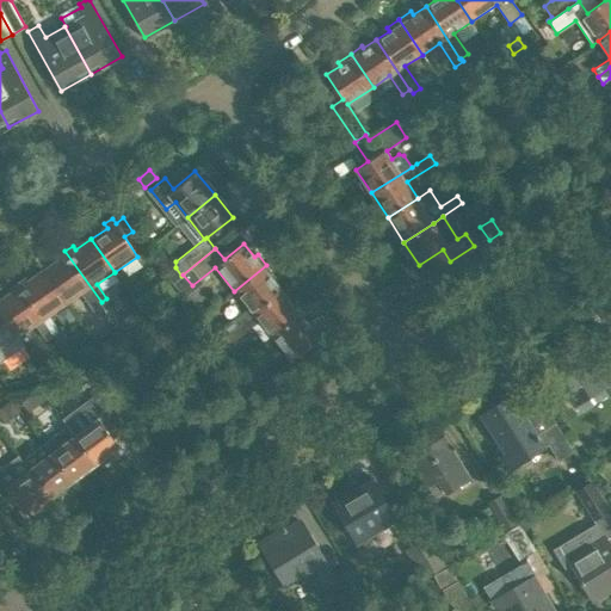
[(102,302),(65,251),(56,257),(59,261),(43,272),(66,304),(81,295),(96,316),(105,309),(100,303),(102,302)]
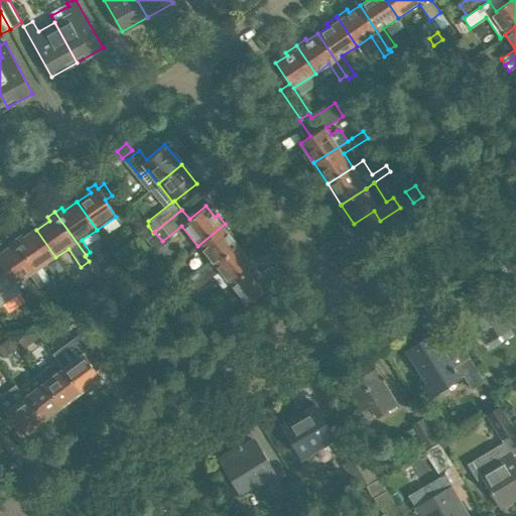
[(186,287),(237,246),(229,236),(233,233),(225,224),(198,246),(210,260),(182,282),(186,287)]
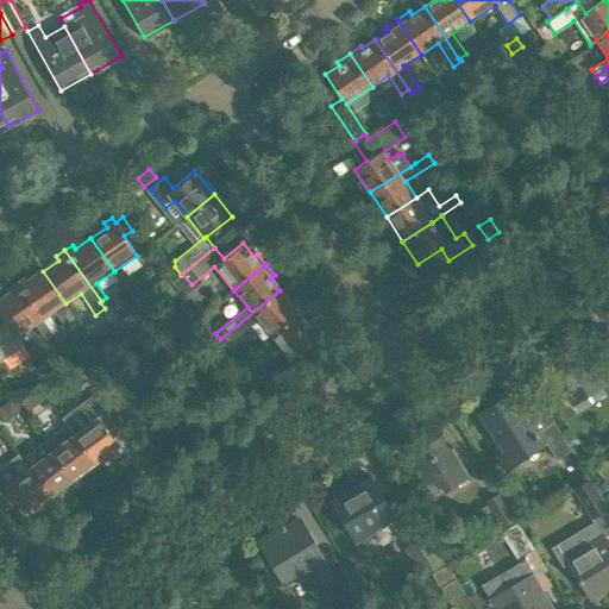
[(66,303),(43,271),(26,282),(24,278),(17,283),(42,320),(52,336),(57,343),(64,338),(49,315),(66,303)]
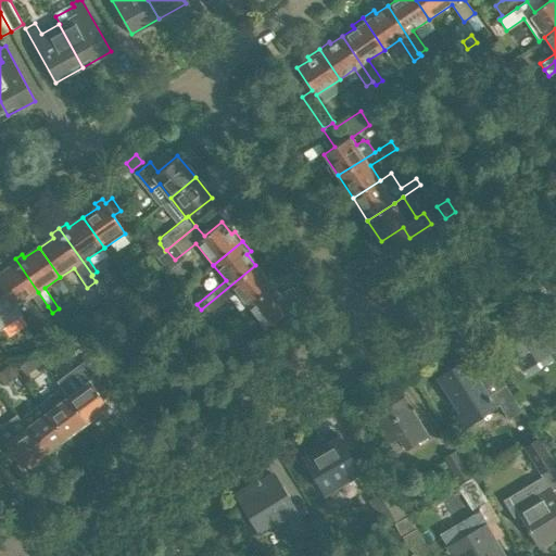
[(149,255),(136,265),(144,278),(159,268),(149,255)]
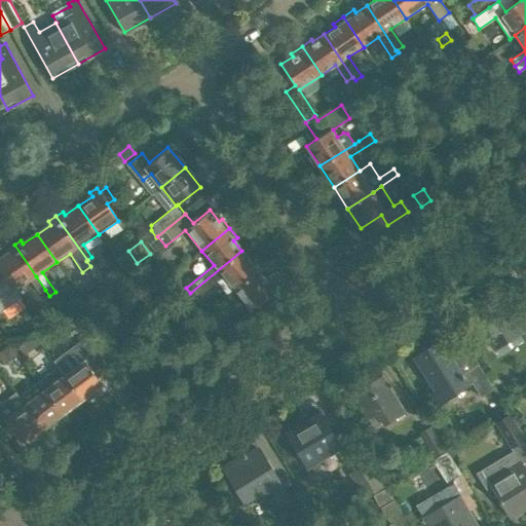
[(45,290),(36,276),(14,245),(7,249),(10,253),(0,259),(0,264),(16,290),(30,280),(39,294),(45,290)]
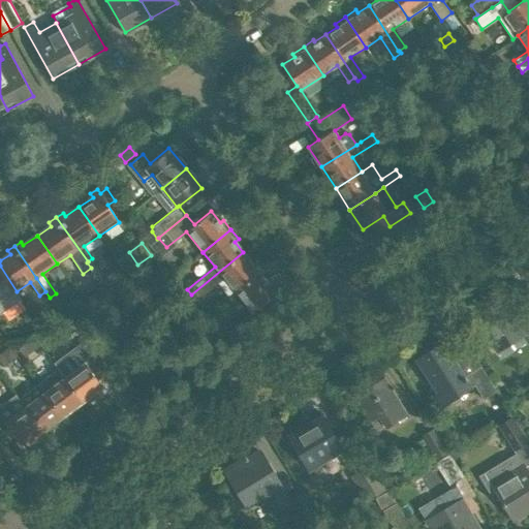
[(252,262),(243,252),(191,294),(192,296),(194,293),(198,299),(224,278),(236,291),(262,270),(254,260),(252,262)]
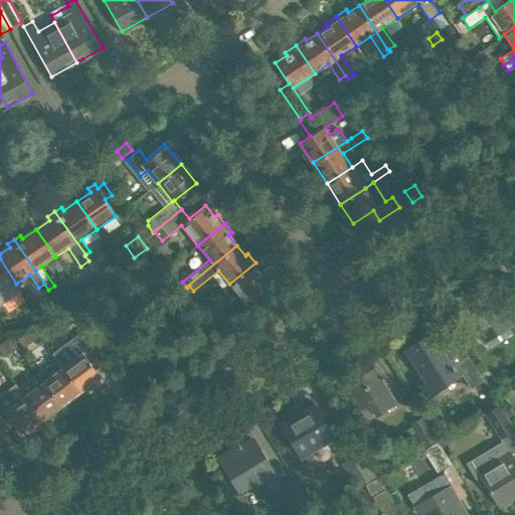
[(16,284),(0,259),(0,306),(20,292),(15,285),(16,284)]
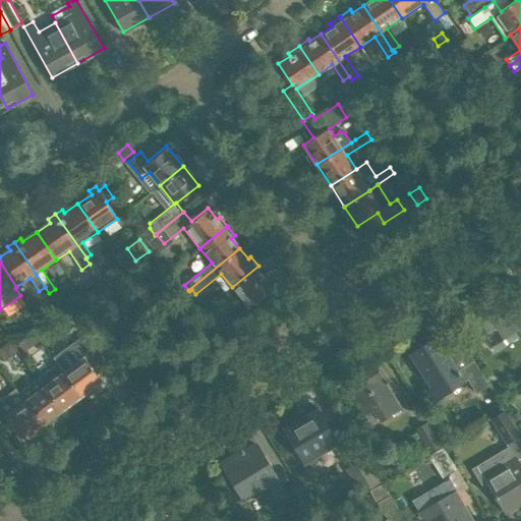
[(104,286),(124,271),(118,263),(98,278),(104,286)]
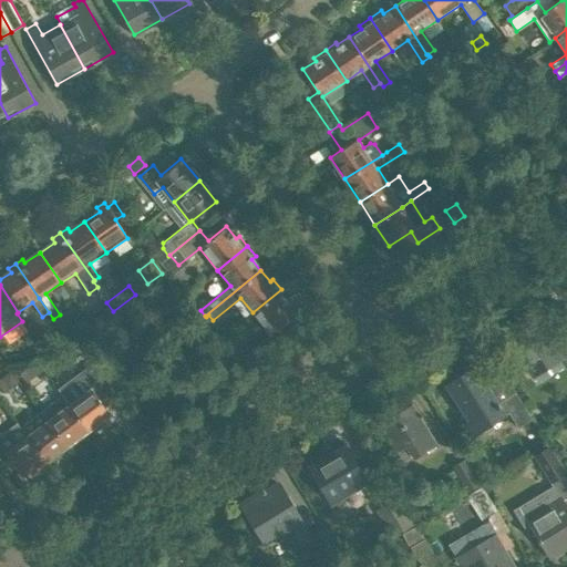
[(248,369),(282,341),(284,340),(276,331),(297,313),(287,301),(290,299),(281,289),(253,312),(269,334),(239,359),(248,369)]
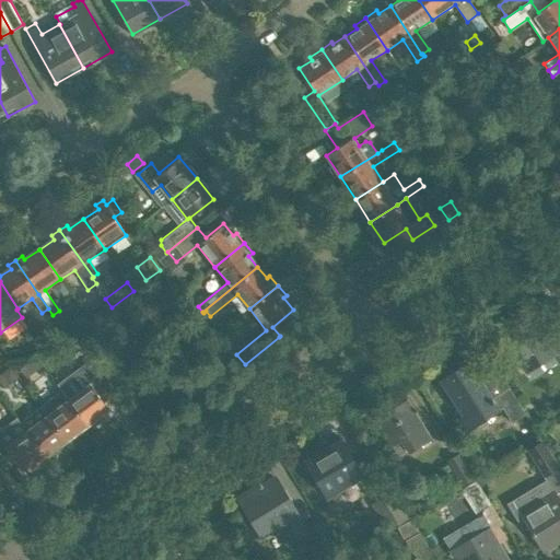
[(526,372),(553,354),(525,310),(497,327),(526,372)]
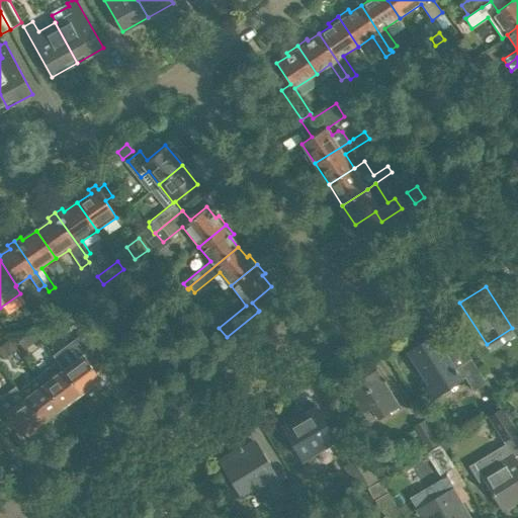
[(102,348),(114,340),(105,328),(94,337),(102,348)]
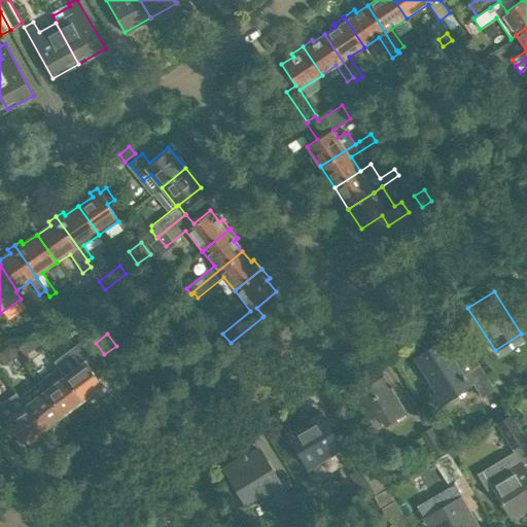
[(37,353),(43,348),(34,337),(28,342),(37,353)]
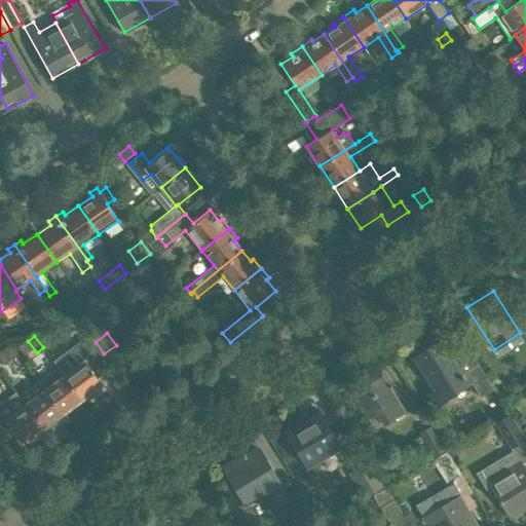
[(440,341),(414,358),(435,389),(429,392),(438,406),(468,385),(472,383),(481,397),(494,388),(478,365),(461,375),(440,341)]
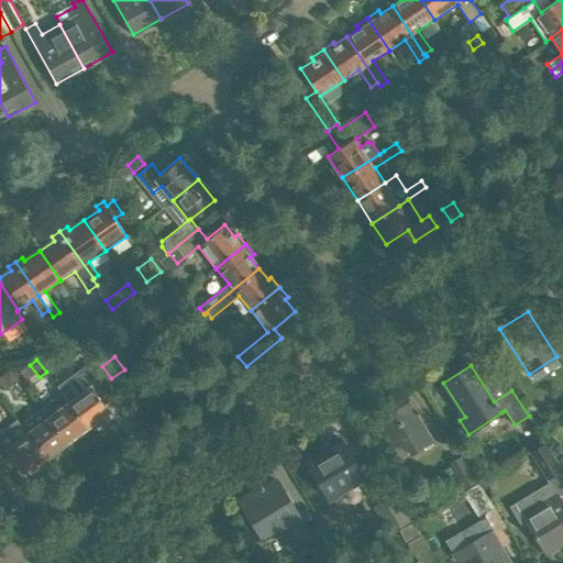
[(9,368),(0,375),(0,393),(18,379),(9,368)]
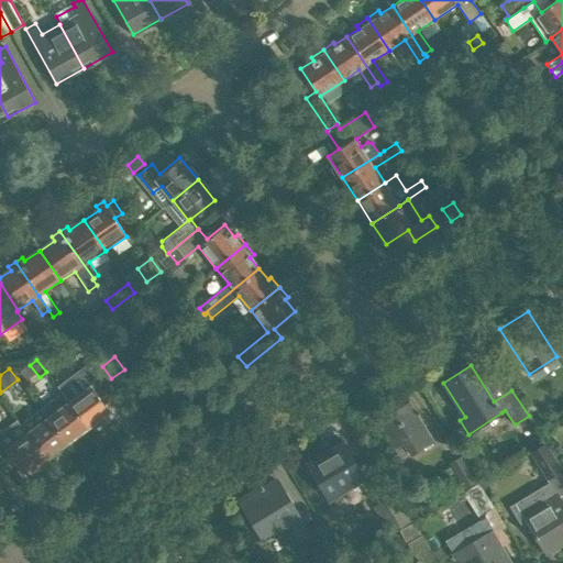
[(90,427),(110,411),(90,385),(69,400),(90,427)]
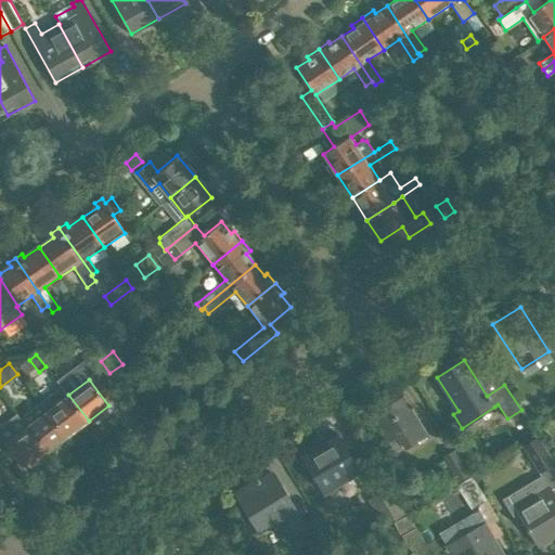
[(67,396),(61,387),(40,402),(67,437),(89,421),(68,395),(67,396)]
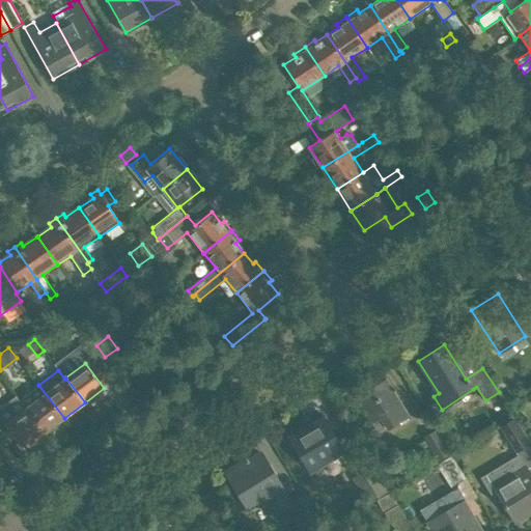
[(387,429),(408,416),(386,381),(356,398),(371,423),(380,418),(387,429)]
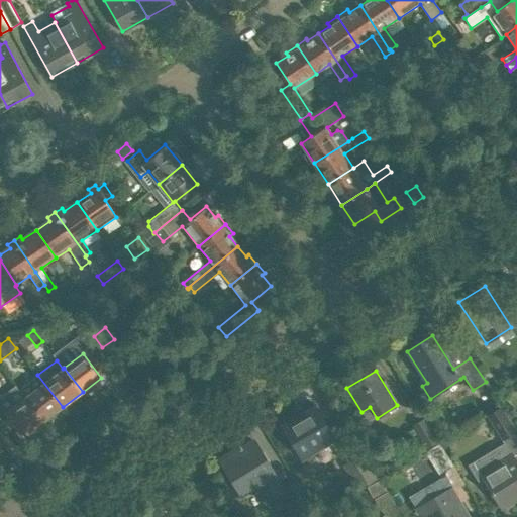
[(63,407),(37,375),(37,376),(37,377),(19,390),(16,385),(14,386),(42,422),(63,407)]
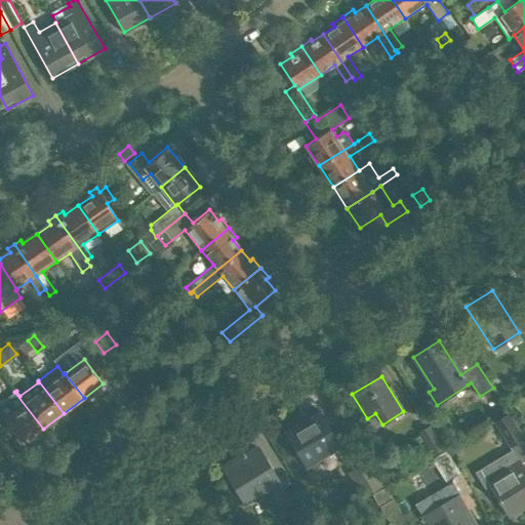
[(43,429),(14,392),(0,403),(0,430),(8,423),(24,443),(43,429)]
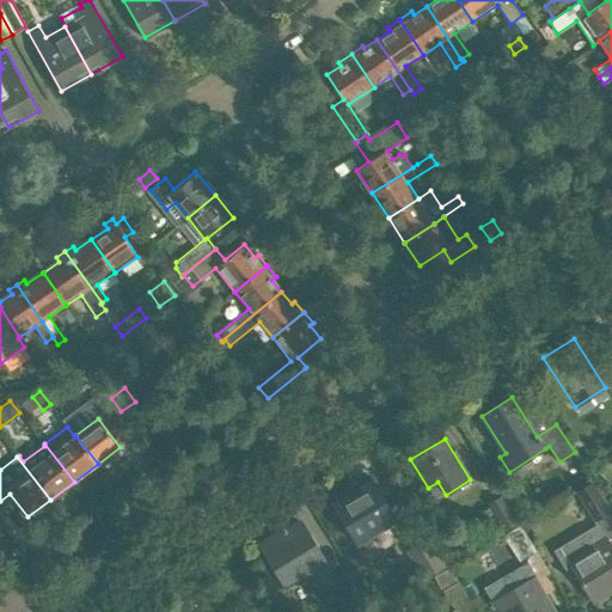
[(357,544),(384,528),(396,521),(387,507),(389,507),(373,481),(334,505),(348,530),(349,530),(357,544)]
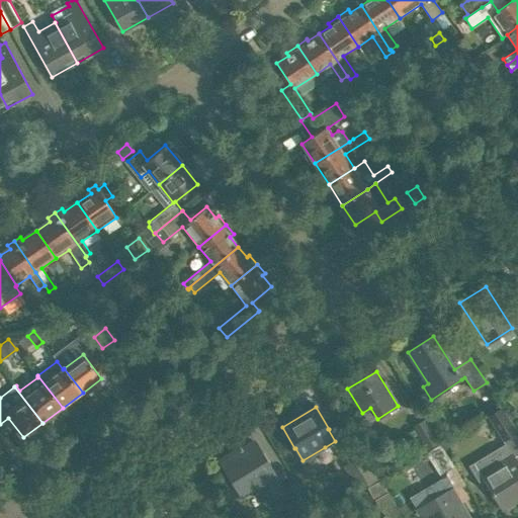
[(517,499),(517,466),(512,457),(517,453),(517,434),(502,408),(489,417),(505,444),(468,466),(483,491),(488,488),(501,510),(517,499)]
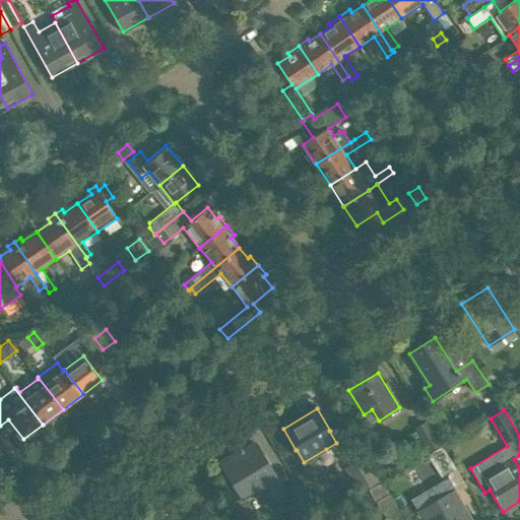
[(429,451),(439,445),(426,421),(415,428),(429,451)]
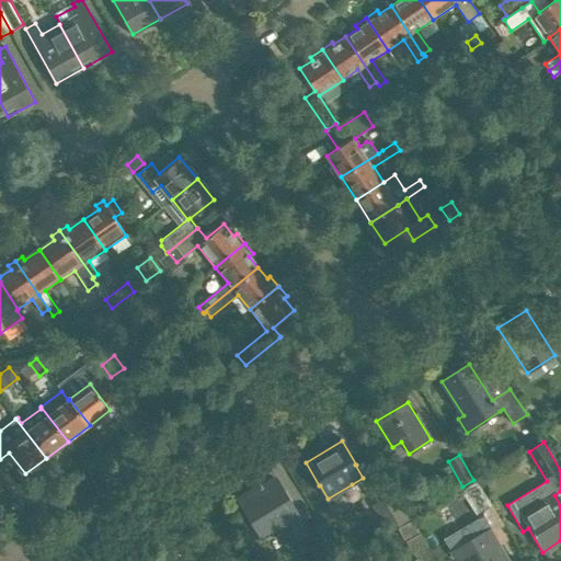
[(239,500),(261,536),(276,527),(279,533),(288,545),(308,533),(322,557),(338,548),(322,523),(307,531),(300,521),(275,479),(262,488),(260,484),(258,485),(259,488),(239,500)]
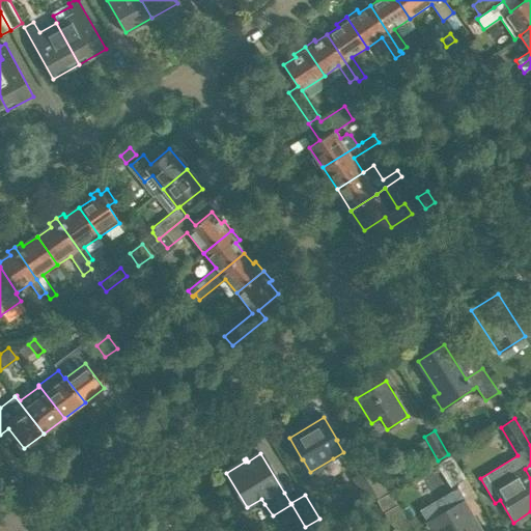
[(452,487),(466,478),(451,456),(438,465),(452,487)]
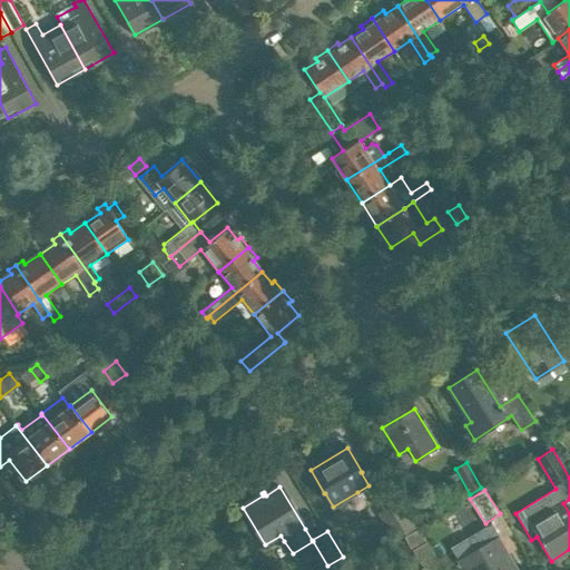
[(394,540),(414,528),(400,502),(380,513),(394,540)]
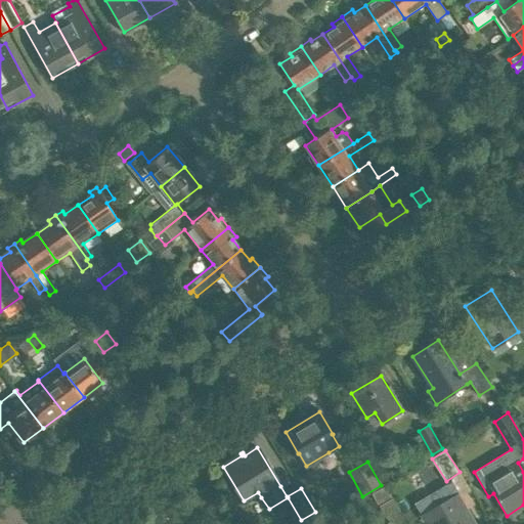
[(474,523),(457,496),(460,495),(451,481),(415,504),(422,516),(421,517),(425,523),(474,523)]
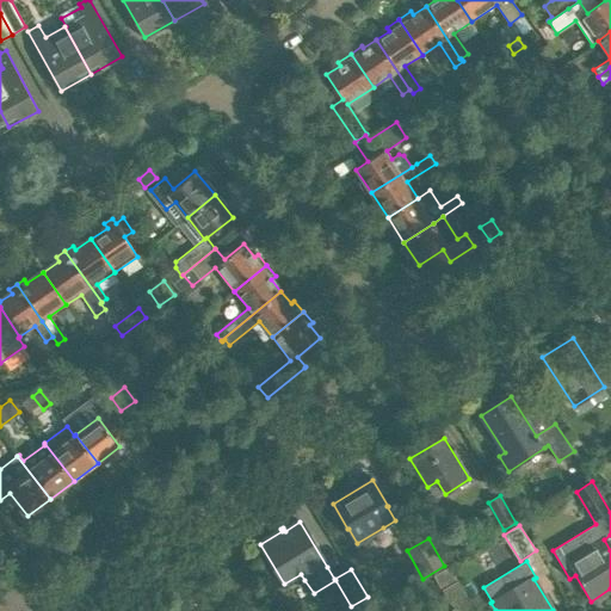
[(473,610),(474,610),(456,581),(442,590),(454,610),(451,610),(473,610)]
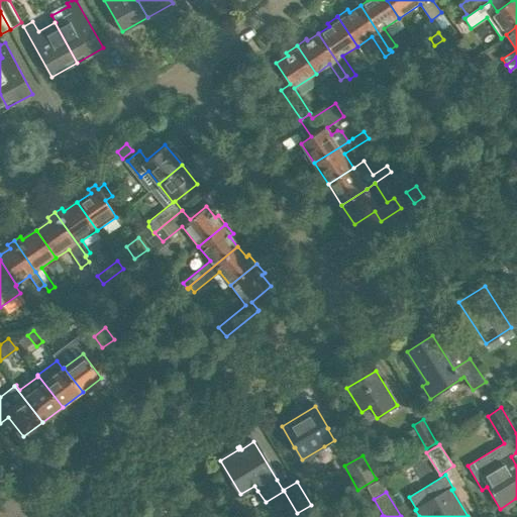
[(336,507),(324,514),(325,516),(341,516),(336,507)]
